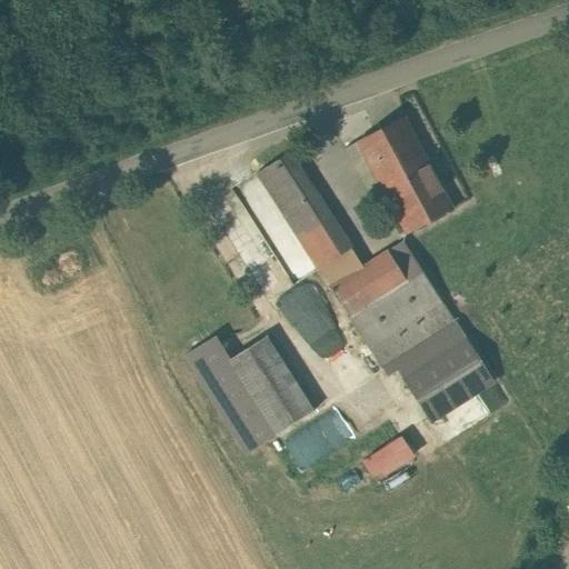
[(455,202),(393,115),(351,143),(412,231),(455,202)]
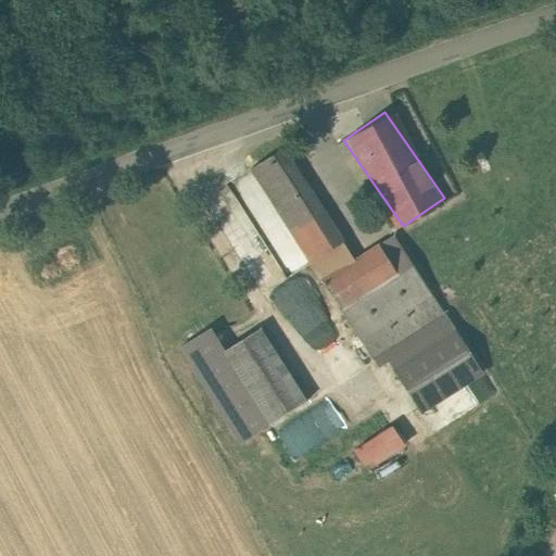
[(342,242),(282,148),(249,169),(310,263),(342,242)]
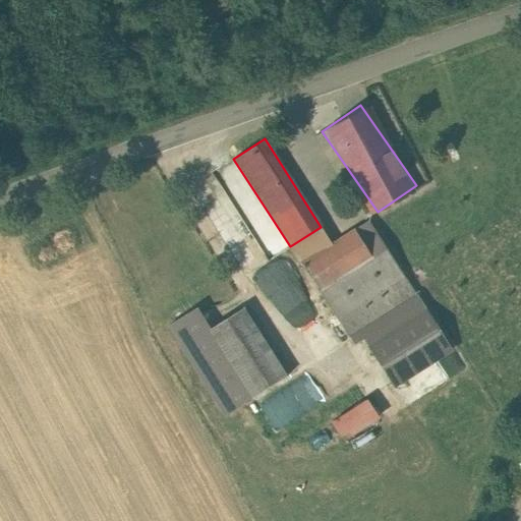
[(386,248),(368,221),(355,229),(372,256),(386,248)]
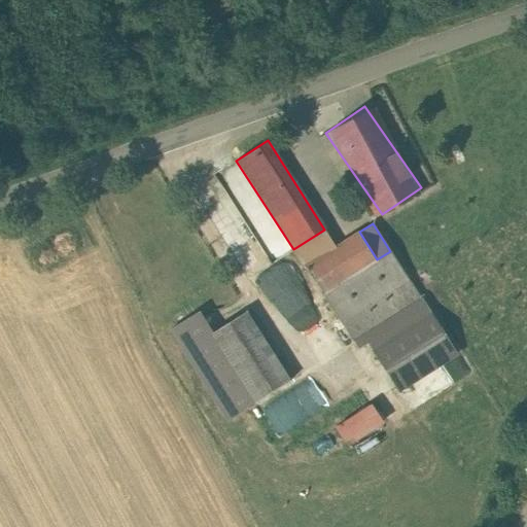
[(324,230),(293,249),(305,267),(336,247),(324,230)]
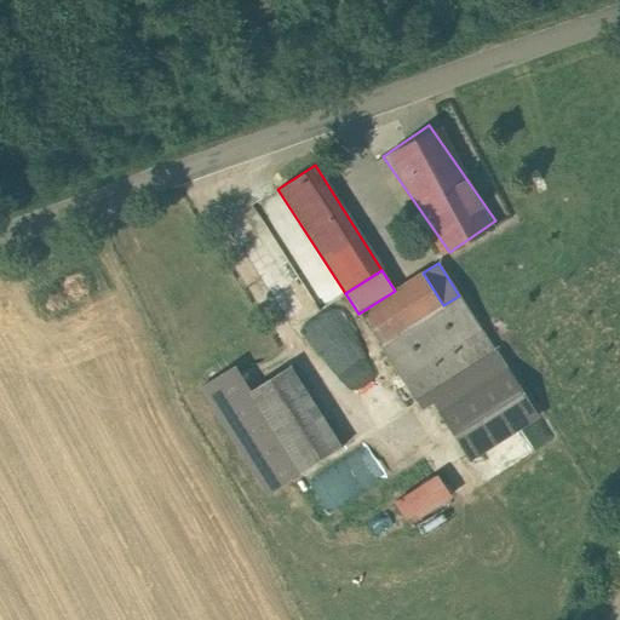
[(395,291),(359,314),(362,320),(379,346),(443,305),(423,273),(395,291)]
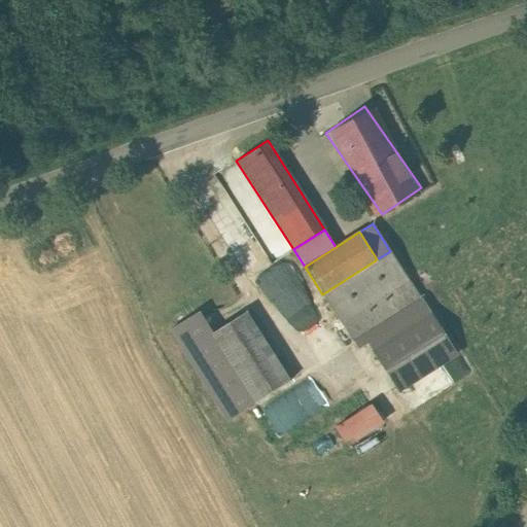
[(377,259),(322,294),(341,322),(363,307),(409,279),(390,251),(377,259)]
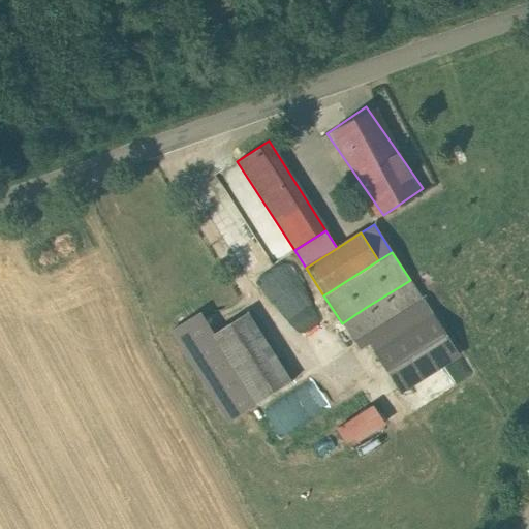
[(365,308),(342,323),(353,342),(422,299),(410,280),(365,308)]
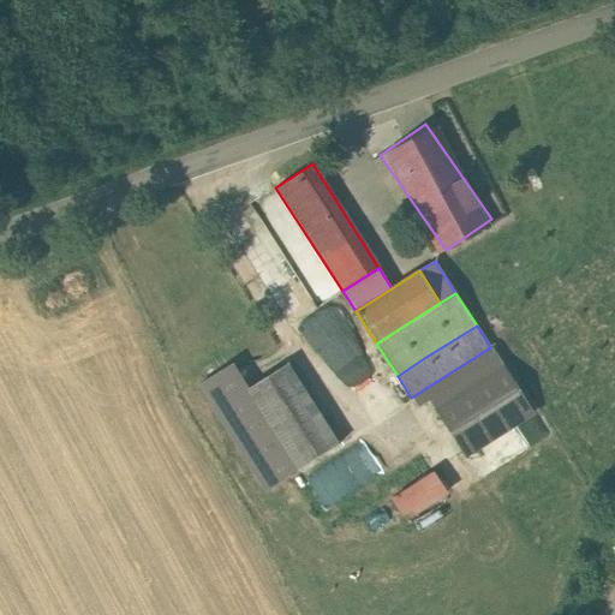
[(490,347),(411,398),(418,407),(430,400),(436,410),(503,368),(490,347)]
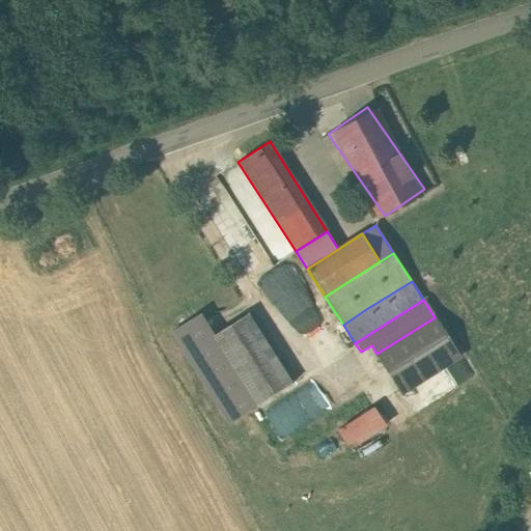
[(213,335),(257,406),(292,385),(248,313),(213,335)]
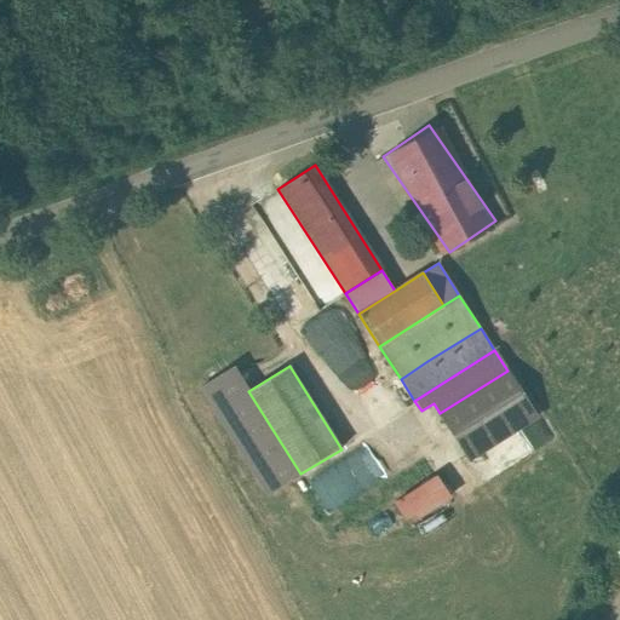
[(234,367),(200,388),(268,495),(292,480),(300,474),(248,391),(234,367)]
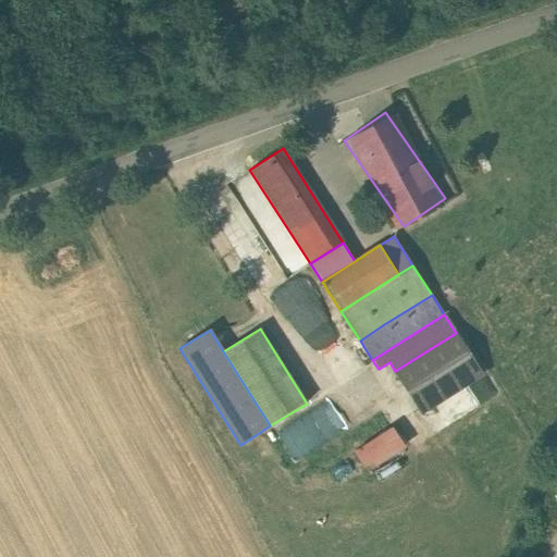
[(456,333),(395,371),(420,411),(481,373),(456,333)]
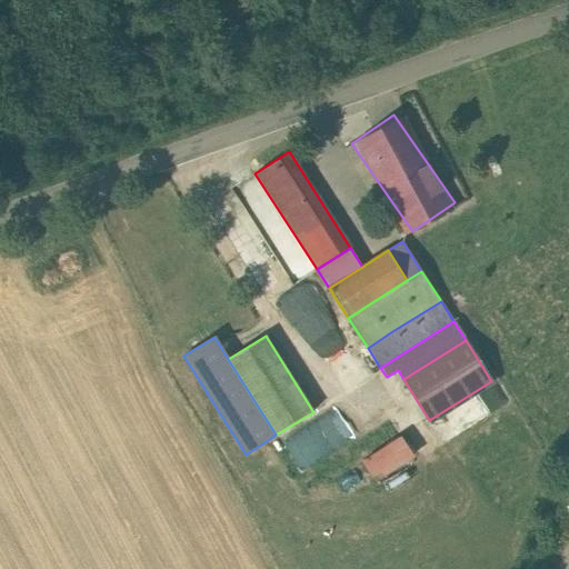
[(372,479),(410,452),(395,431),(357,457),(372,479)]
